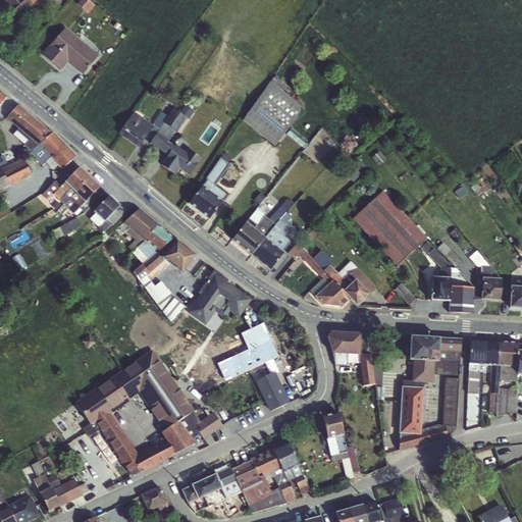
[(0,0),(8,8),(9,6),(19,18),(38,0),(0,0)]
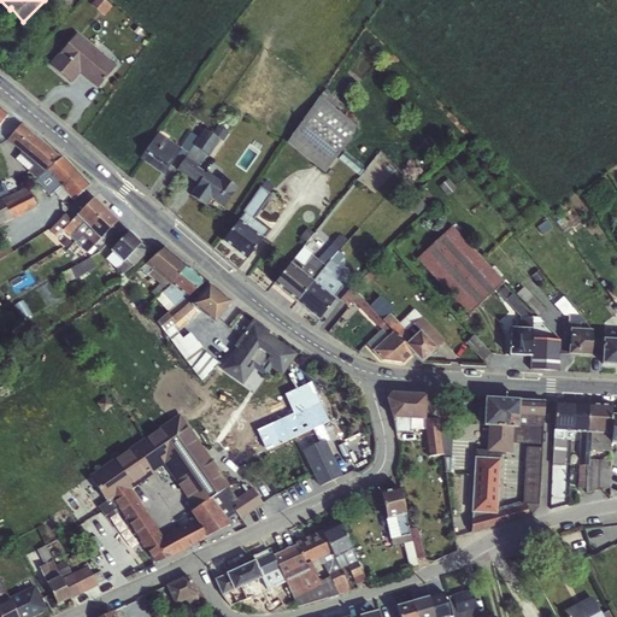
[(106,0),(99,7),(105,13),(113,5),(107,0),(106,0)]
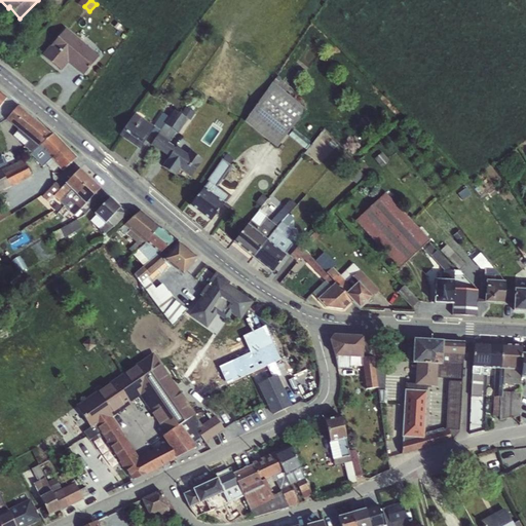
[(66,28),(42,55),(62,72),(69,64),(83,76),(100,57),(66,28)]
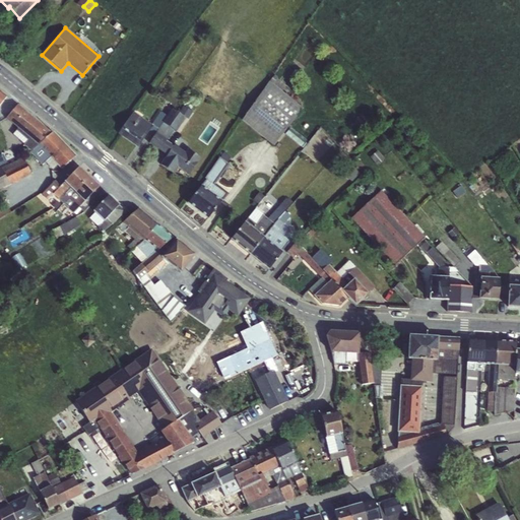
[(269,81),(242,121),(273,146),(290,124),(293,125),(290,127),(285,134),(301,147),(307,140),(300,135),(302,132),(301,131),(311,118),(303,111),(304,109),(269,81)]
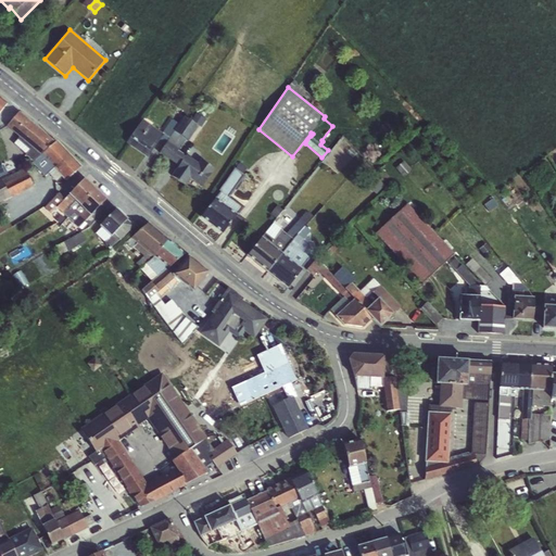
[(40,154),(54,142),(19,113),(7,126),(8,128),(40,154)]
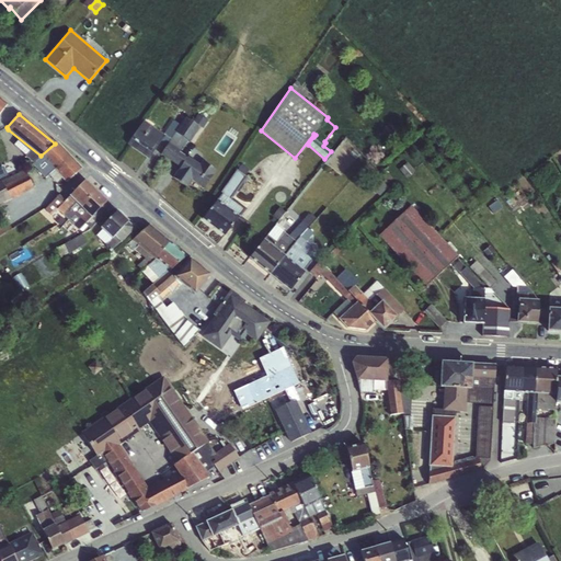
[(181,125),(163,150),(160,155),(180,168),(172,178),(187,189),(192,181),(204,190),(217,171),(202,161),(199,164),(181,152),(187,141),(191,144),(201,127),(185,117),(181,125)]
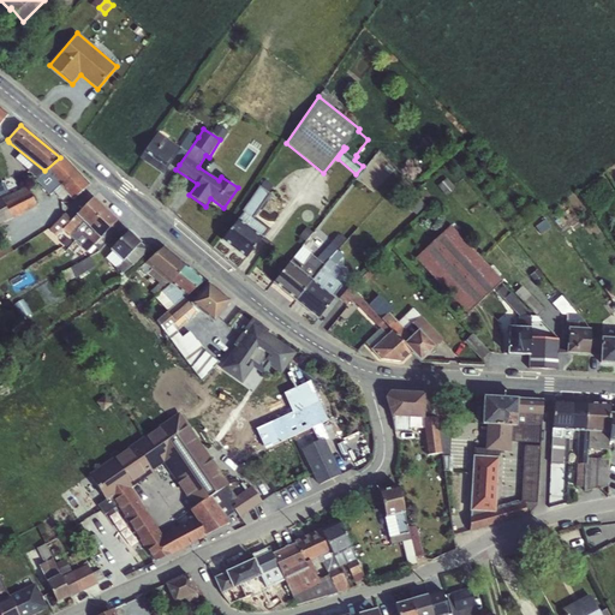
[(179,165),(198,137),(190,132),(179,147),(157,132),(139,159),(163,174),(173,160),(179,165)]
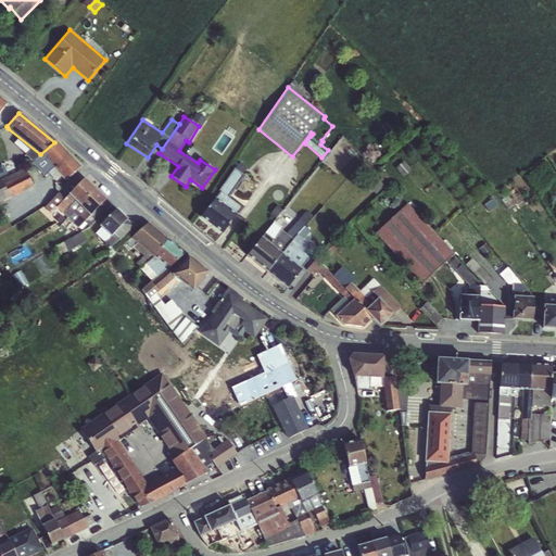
[(65,181),(80,168),(55,141),(54,142),(40,154),(65,181)]
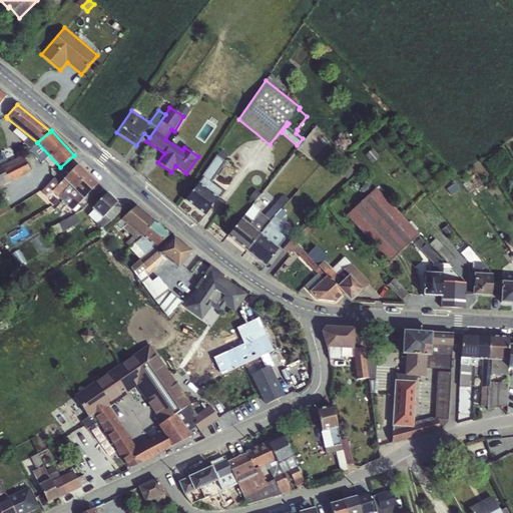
[(0,162),(9,158),(5,150),(0,152),(0,162)]
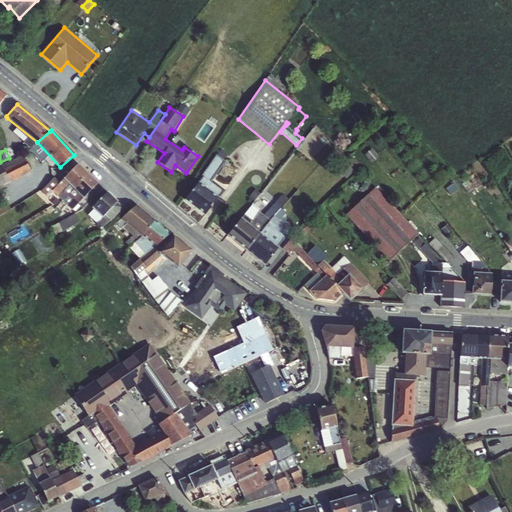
[(184,200),(204,216),(223,192),(211,182),(225,162),(224,161),(228,156),(227,155),(220,150),(201,176),(202,177),(184,200)]
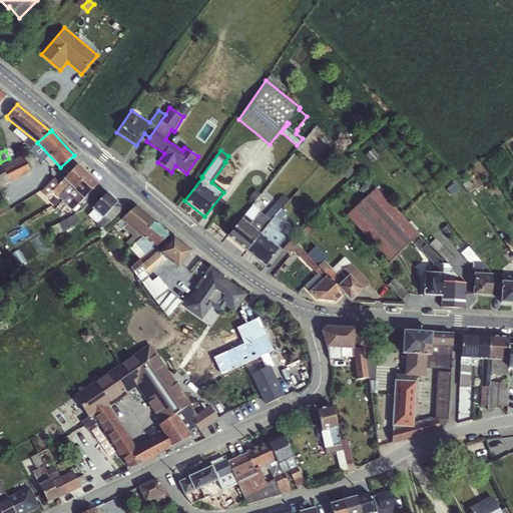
[(0,185),(33,172),(25,153),(0,163),(0,185)]
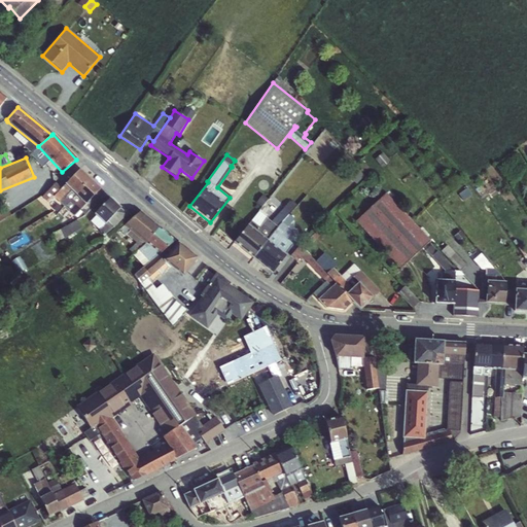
[(64,207),(91,179),(80,169),(59,191),(53,185),(42,198),(48,204),(54,198),(64,207)]
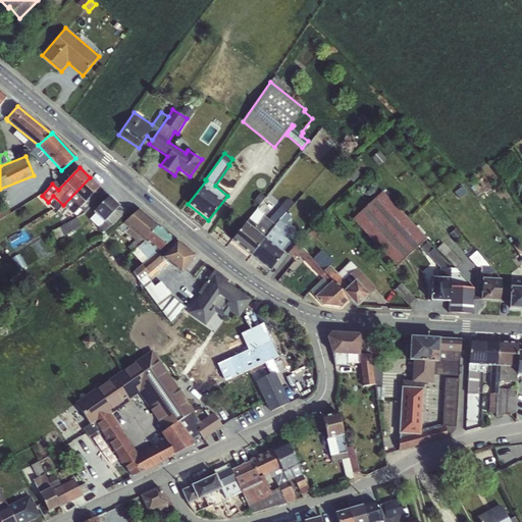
[(90,177),(63,205),(73,215),(80,209),(84,214),(100,198),(96,193),(100,188),(90,177)]
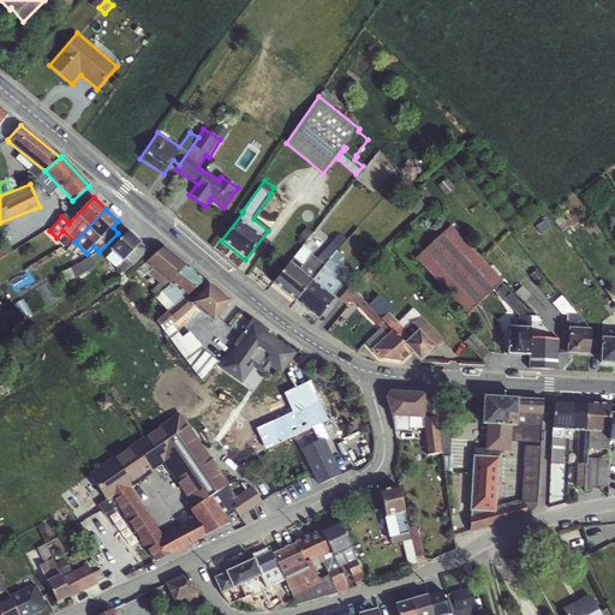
[(451,226),(416,258),(467,315),(502,282),(451,226)]
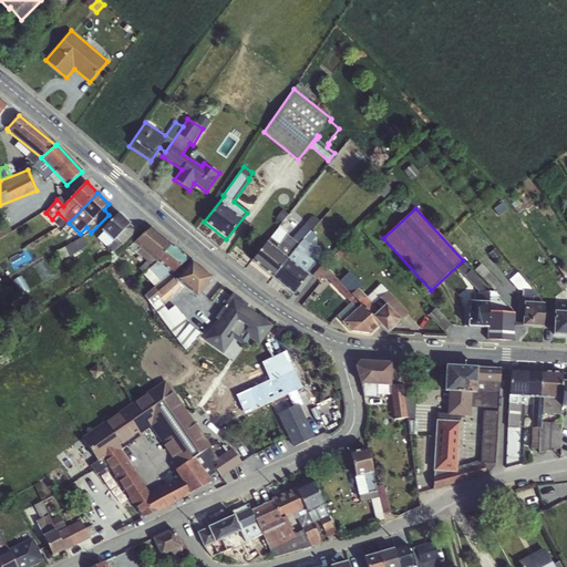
[(98,238),(112,254),(136,232),(119,213),(101,230),(103,233),(98,238)]
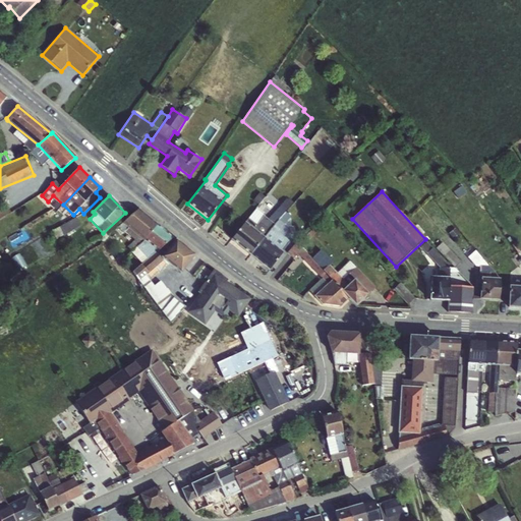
[(250,256),(285,213),(292,204),(287,198),(269,220),(255,209),(230,240),(250,256)]
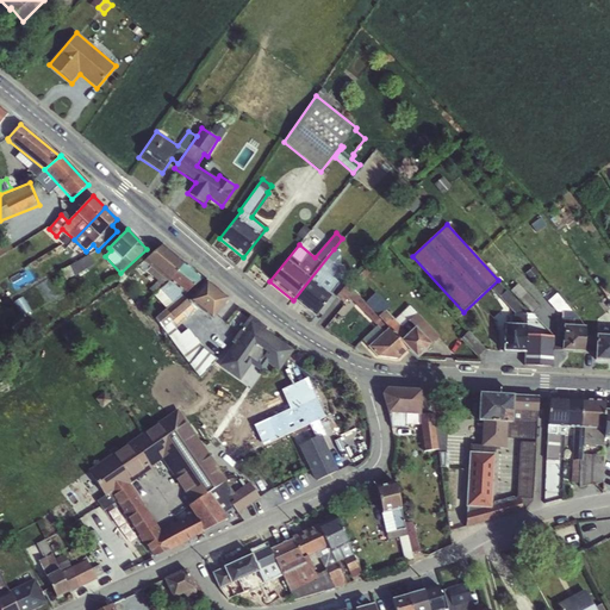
[(10,240),(0,246),(0,255),(14,247),(10,240)]
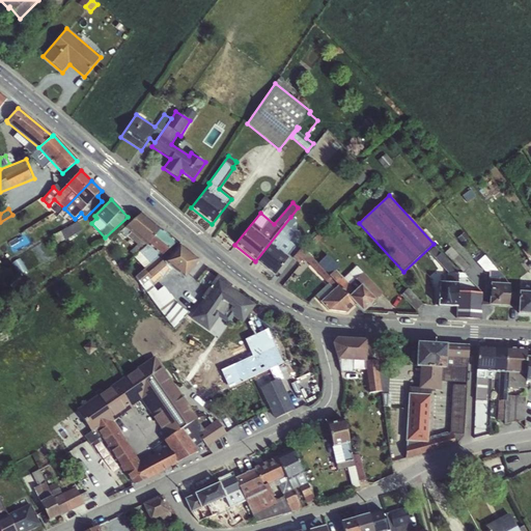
[(144,243),(158,229),(140,215),(115,235),(122,241),(126,236),(127,238),(128,236),(137,245),(144,243)]
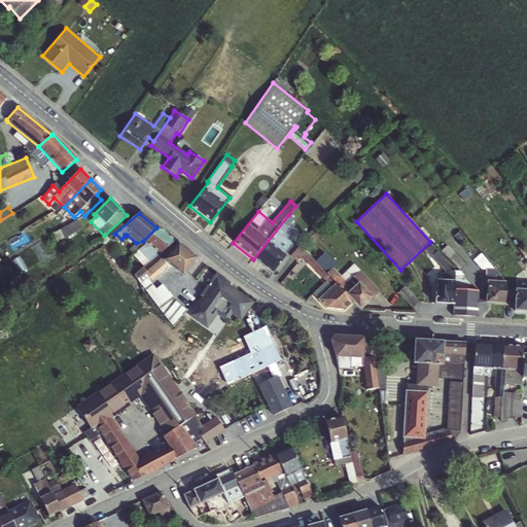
[(288,215),(253,259),(273,275),(292,244),(282,236),(293,219),(288,215)]
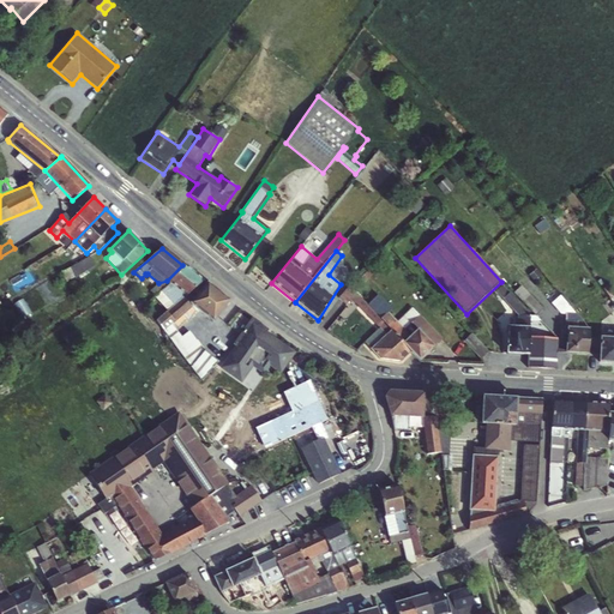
[(167,281),(158,283),(150,292),(166,312),(156,321),(164,332),(191,307),(191,305),(202,289),(199,287),(203,282),(182,265),(167,281)]
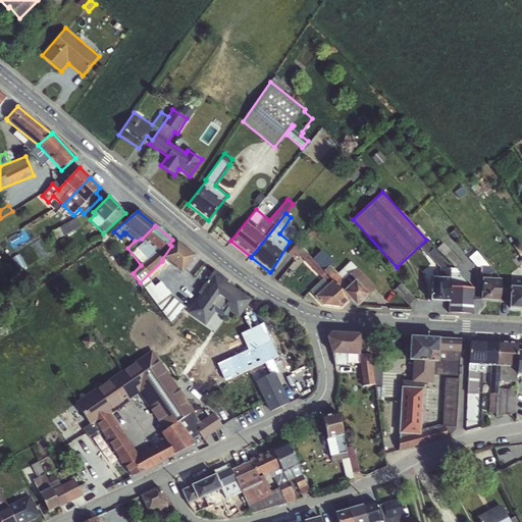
[(456,228),(449,235),(454,241),(461,236),(456,228)]
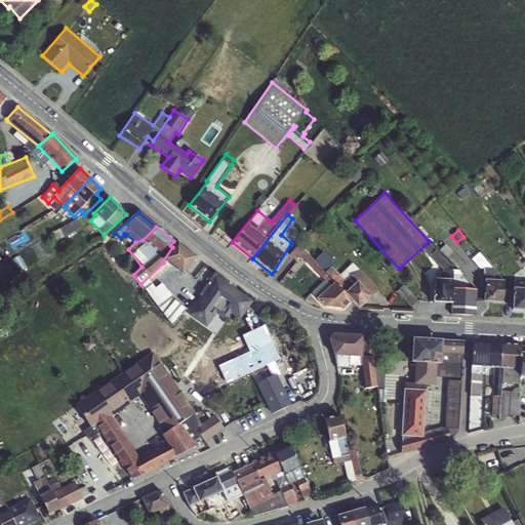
[(163,263),(140,284),(173,326),(187,310),(175,300),(162,283),(155,287),(152,283),(170,267),(183,276),(198,258),(177,242),(172,247),(163,260),(163,263)]
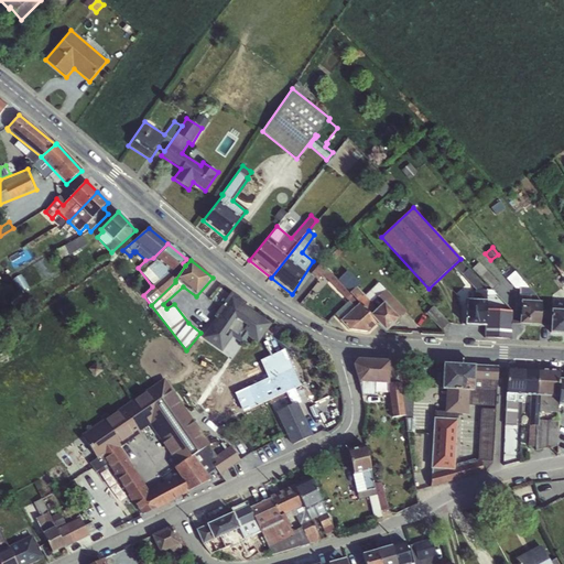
[(368,333),(377,325),(349,292),(329,271),(335,266),(329,261),(324,266),(321,263),(310,274),(317,281),(323,275),(348,302),(335,314),(348,331),(368,333)]
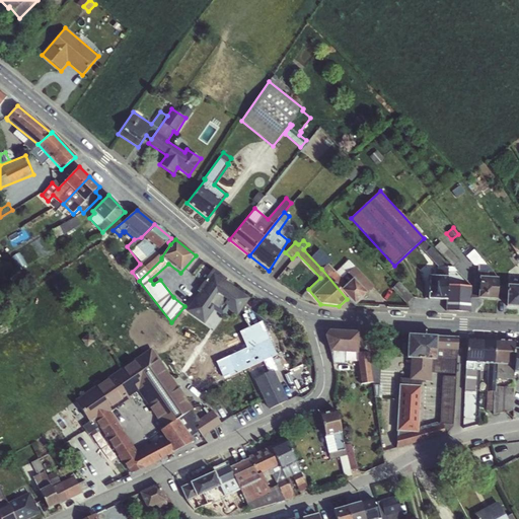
[(425,253),(432,246),(426,240),(419,247),(425,253)]
